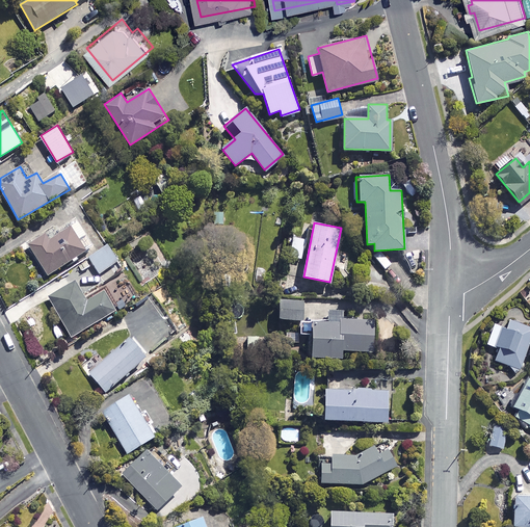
[(86,251),(72,227),(50,240),(46,232),(28,243),(48,274),(86,251)]
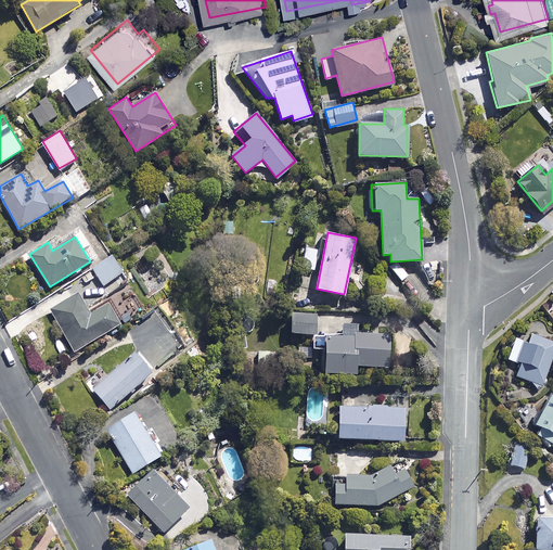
[(317,247),(305,245),(300,266),(312,268),(317,247)]
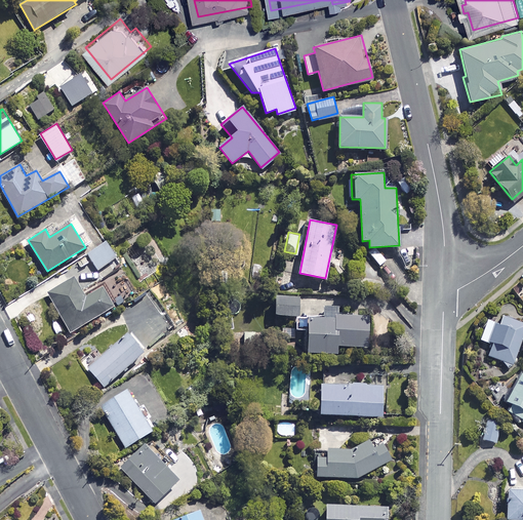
[(115,256),(104,239),(86,251),(97,268),(115,256)]
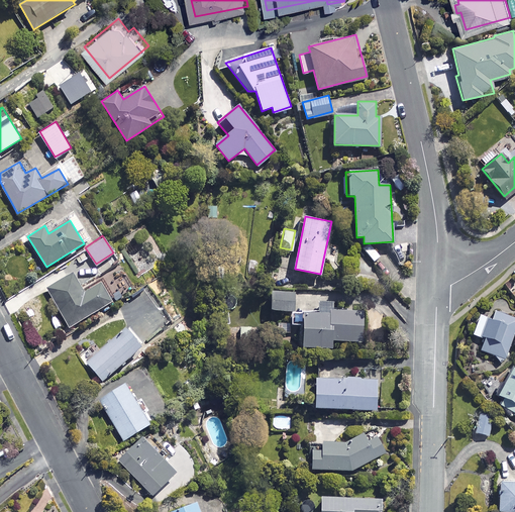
[(84,293),(74,273),(47,286),(68,325),(112,302),(103,283),(84,293)]
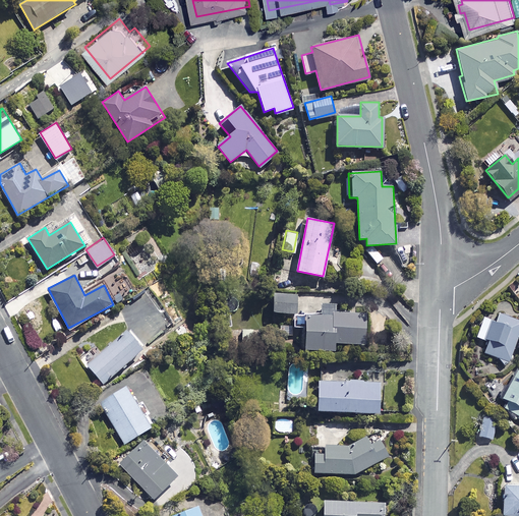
[(152,296),(147,288),(134,296),(139,304),(152,296)]
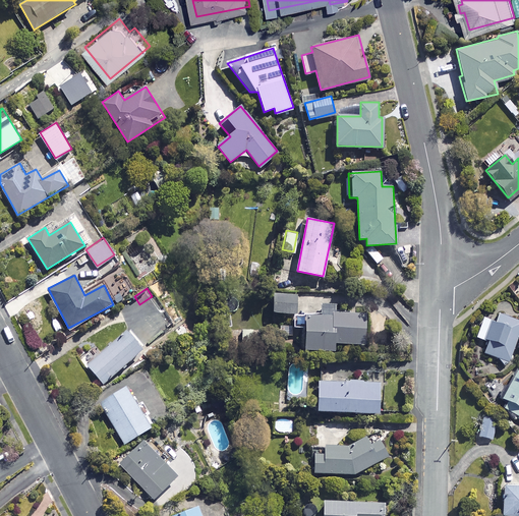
[(295,294),(274,294),(274,311),(296,311),(295,294)]
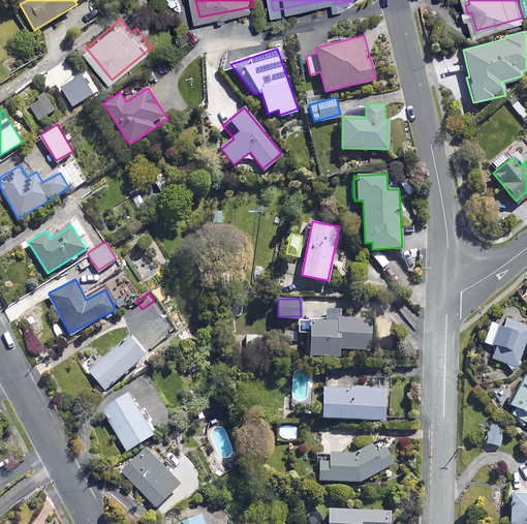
[(340,308),(327,308),(327,318),(299,318),(299,332),(311,332),(311,355),(341,355),(341,347),(371,346),(370,316),(340,316),(340,308)]
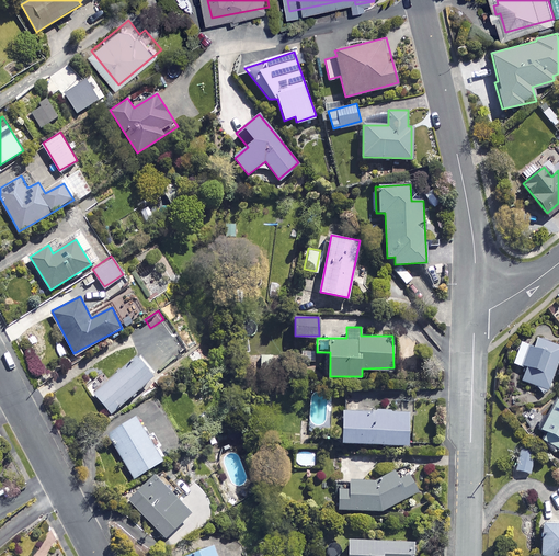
[(515,374),(544,385),(550,367),(558,371),(558,342),(531,331),(527,341),(515,337),(508,358),(520,362),(515,374)]
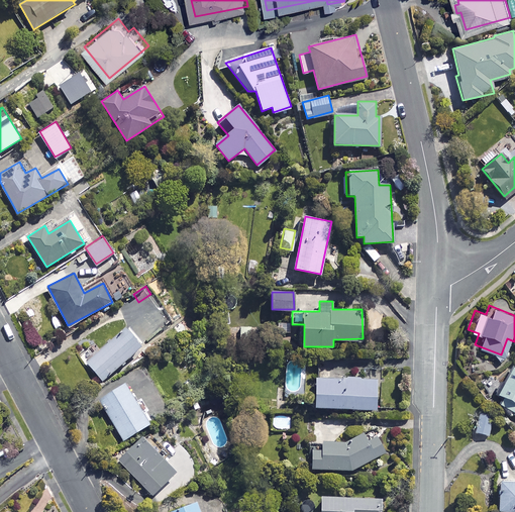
[(140,347),(125,328),(86,360),(101,379),(140,347)]
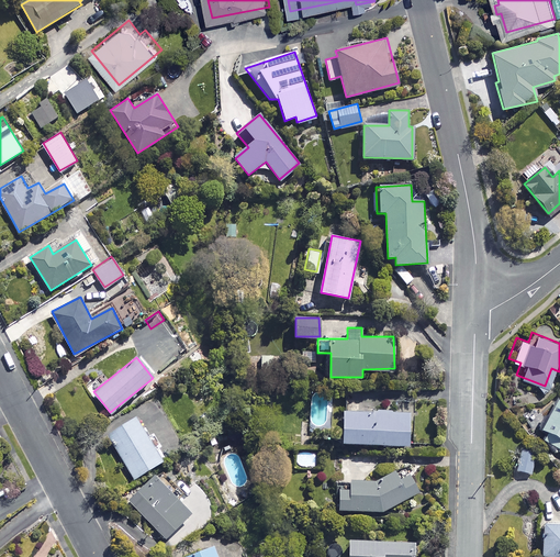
[(559,396),(555,393),(536,425),(542,429),(539,435),(559,446),(559,396)]
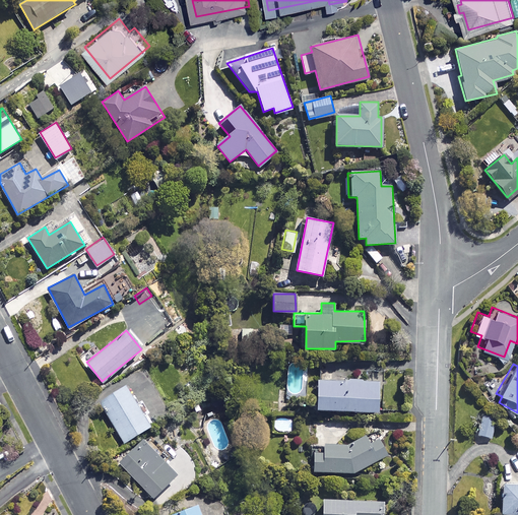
[(378,379),(319,379),(319,410),(378,410),(378,379)]
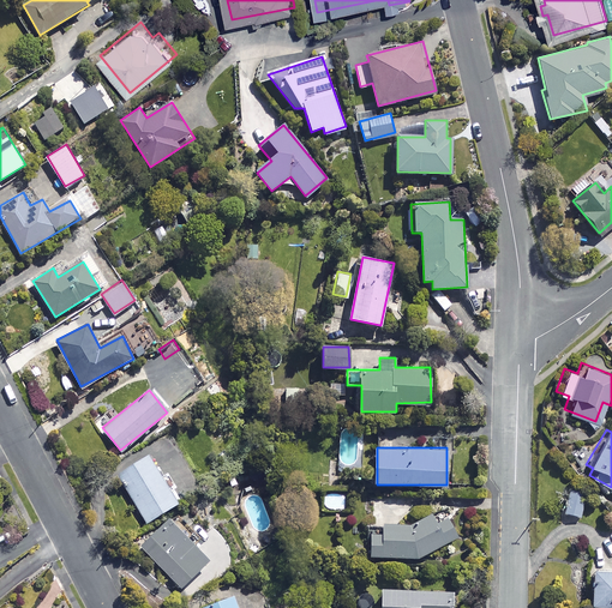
[(178,503),(151,455),(118,473),(145,521),(178,503)]
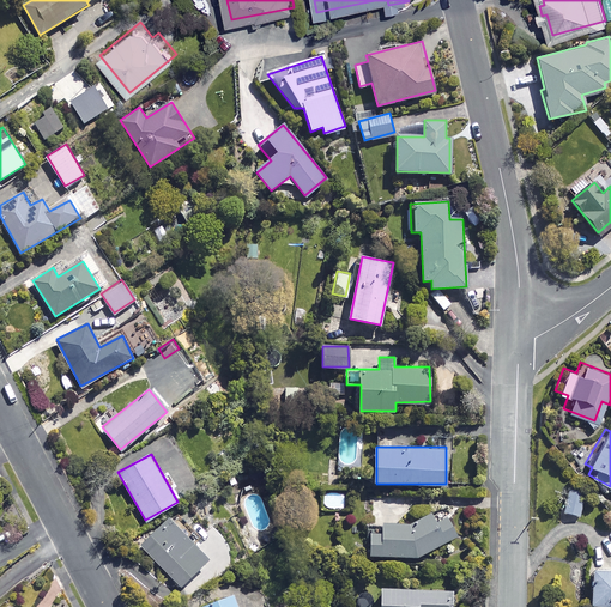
[(370,556),(416,554),(457,532),(440,502),(403,522),(370,523),(370,556)]
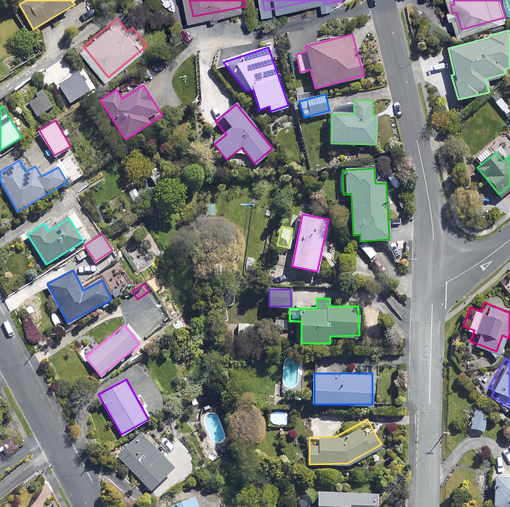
[(174,468),(141,432),(117,454),(151,490),(174,468)]
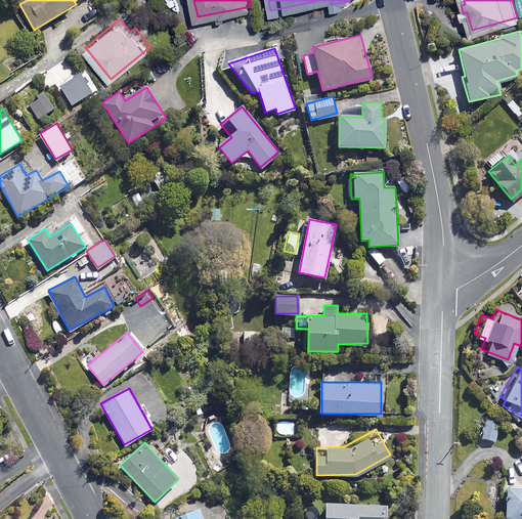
[(521,482),(499,481),(497,513),(521,514),(521,482)]
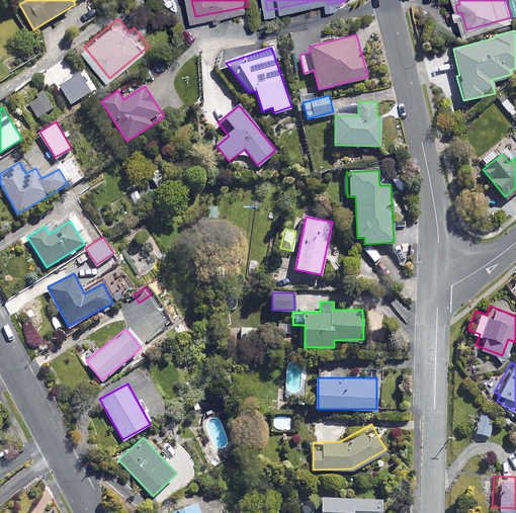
[(322,498),(322,512),(381,512),(381,497),(322,498)]
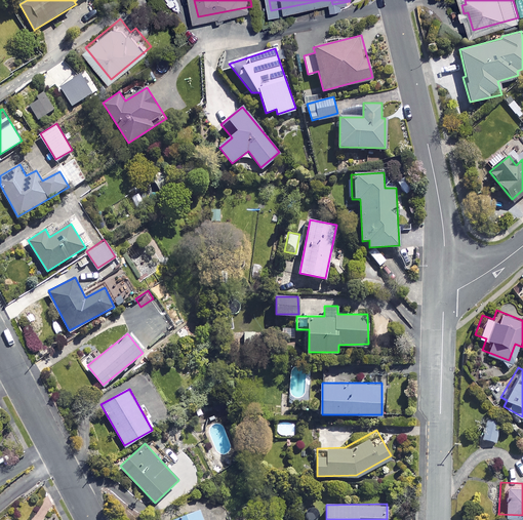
[(203,519),(200,509),(171,519),(203,519)]
